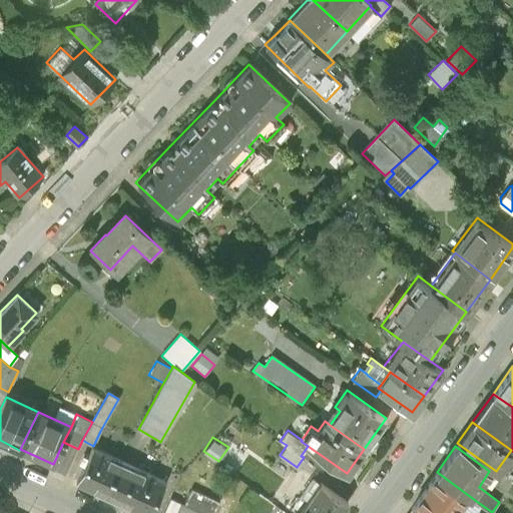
[(75,482),(104,495),(121,461),(91,448),(75,482)]
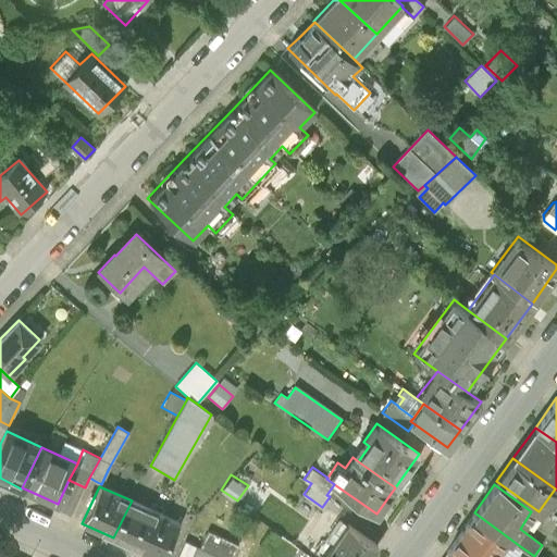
[(161,556),(177,523),(132,500),(113,537),(155,556),(161,556)]
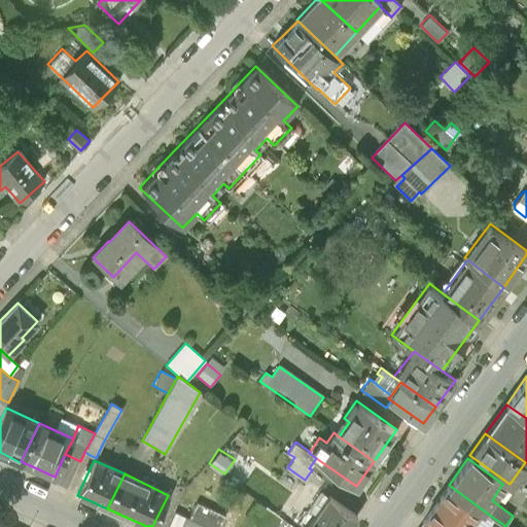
[(485,526),(492,517),(449,485),(423,521),(431,526),(485,526)]
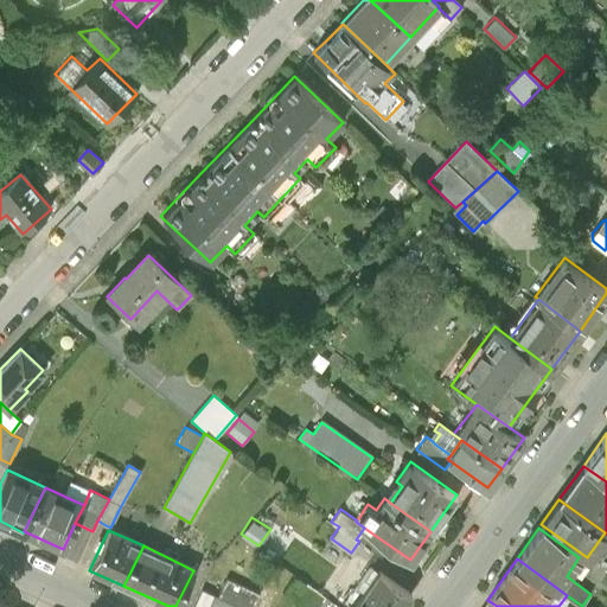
[(378,569),(363,592),(384,606),(401,606),(411,593),(378,569)]
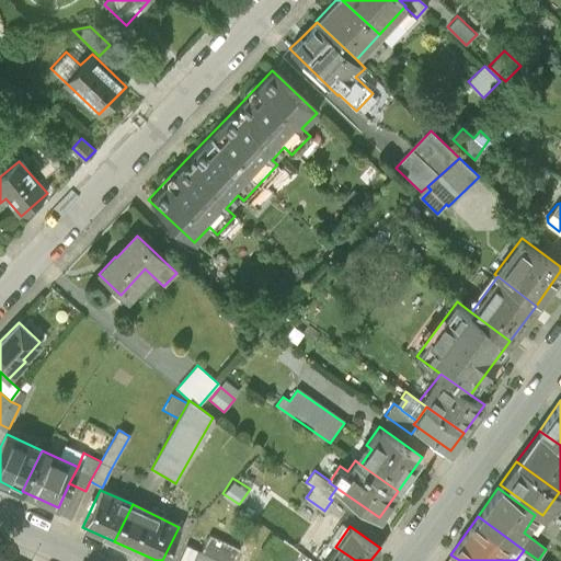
[(196,551),(192,560),(235,560),(240,549),(209,535),(201,553),(196,551)]
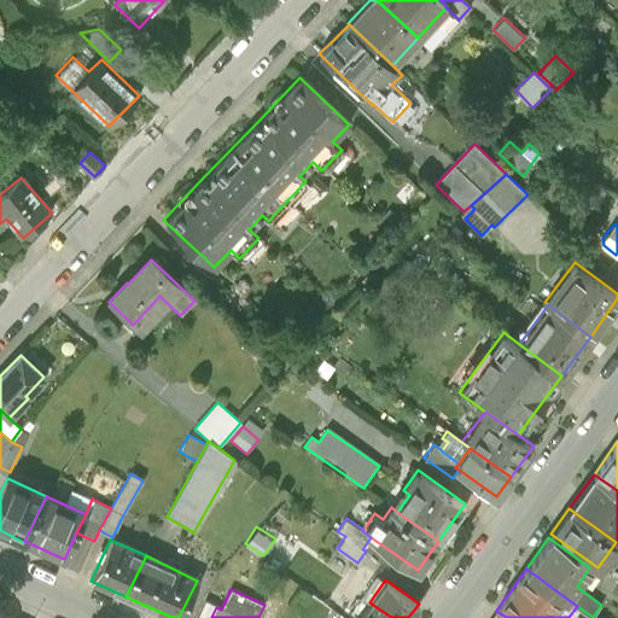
[(196,617),(211,617),(216,607),(217,606),(204,601),(196,617)]
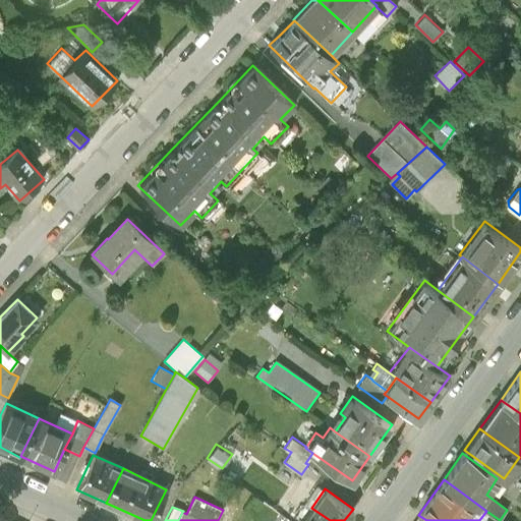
[(330,520),(311,508),(302,520),(330,520)]
